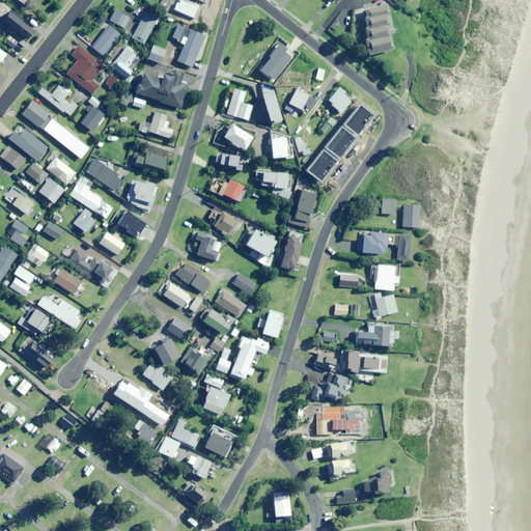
[(198,5),(184,0),(179,0),(176,10),(194,18),(198,5)]
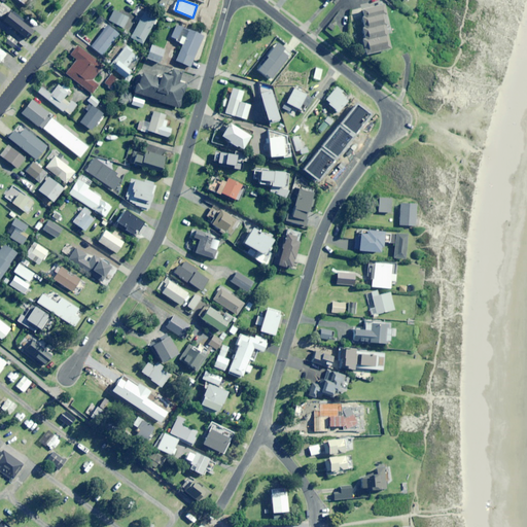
[(383,14),(385,14),(383,4),(359,9),(365,39),(361,40),(364,55),(389,48),(384,26),(386,25),(383,14)]
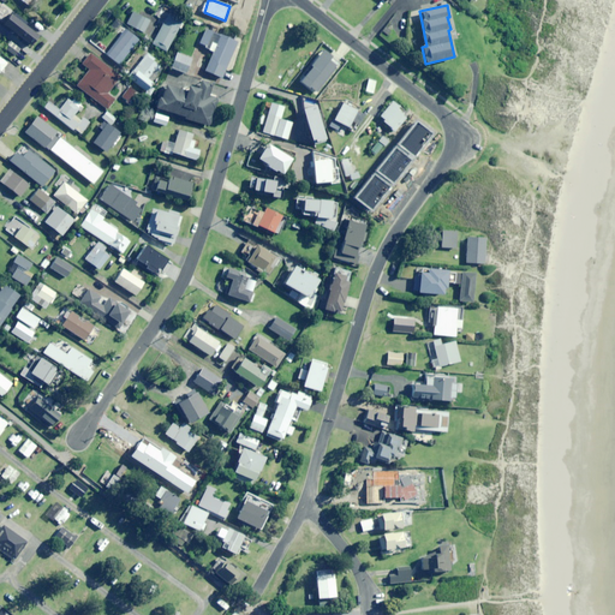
[(144,33),(150,21),(132,12),(126,23),(144,33)]
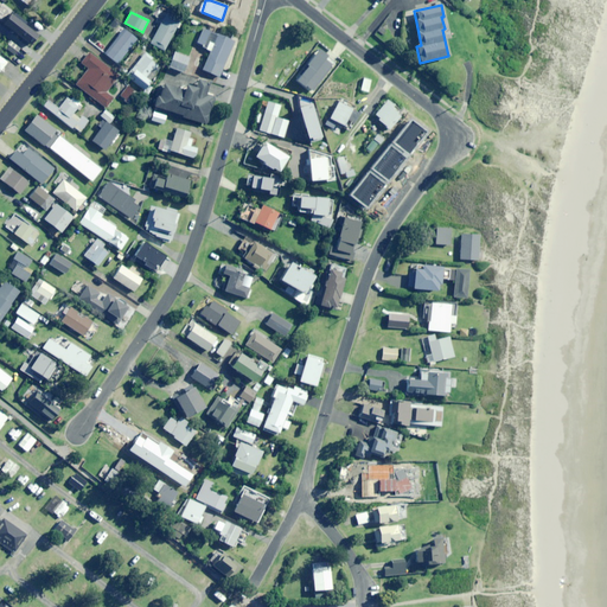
[(165,50),(179,20),(165,13),(151,43),(165,50)]
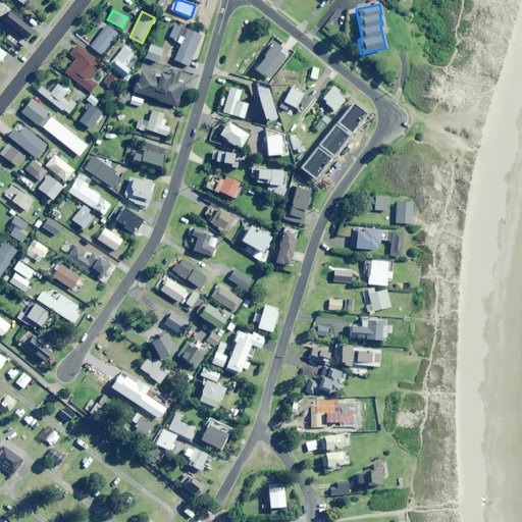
[(19,23),(6,12),(0,19),(0,23),(12,34),(19,23)]
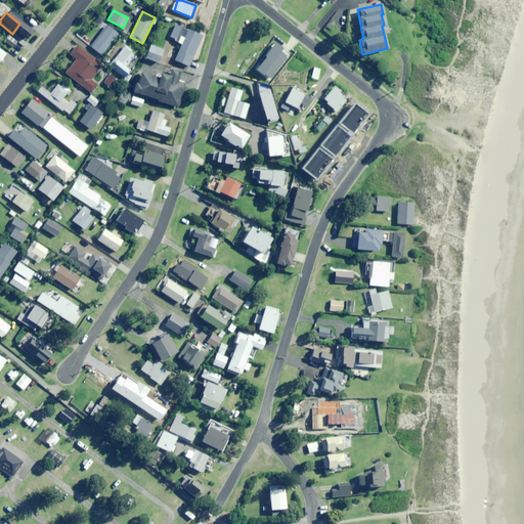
[(181,44),(174,60),(190,67),(193,58),(192,58),(203,36),(175,25),(170,37),(178,41),(177,42),(181,44)]
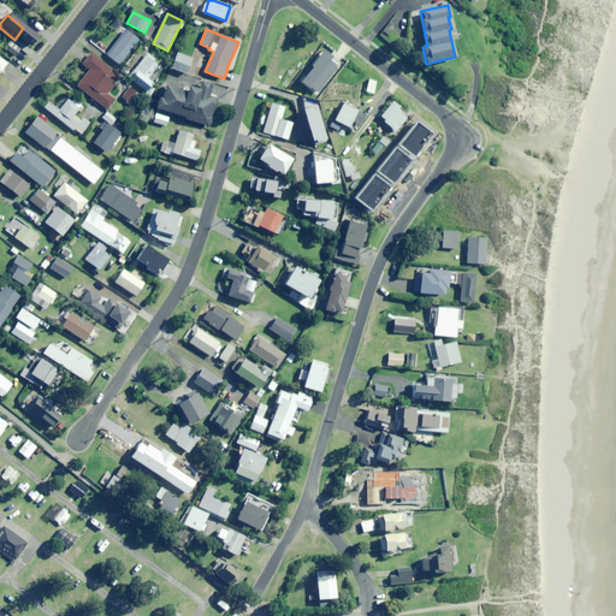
[(119,64),(138,40),(128,30),(108,54),(119,64)]
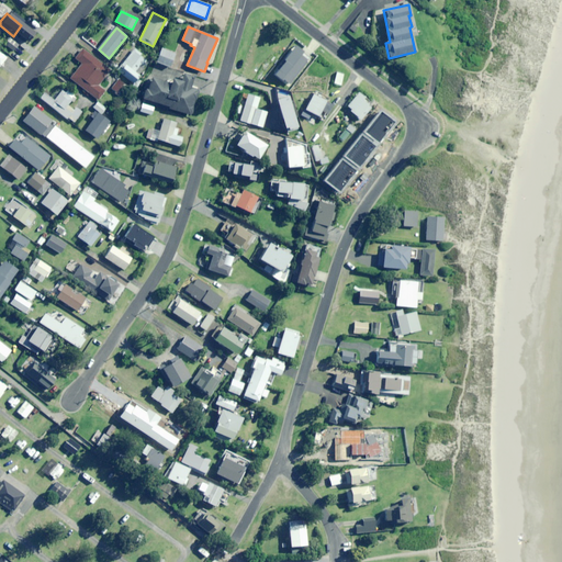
[(9,37),(3,43),(12,51),(18,44),(9,37)]
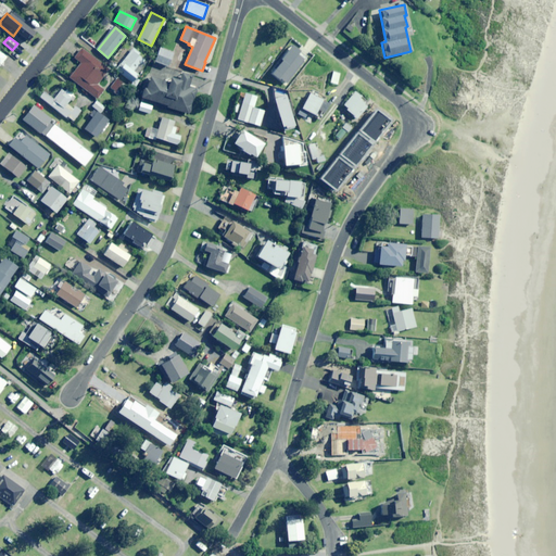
[(141,64),(147,59),(133,48),(127,54),(128,55),(116,70),(131,81),(137,75),(133,71),(140,63),(141,64)]
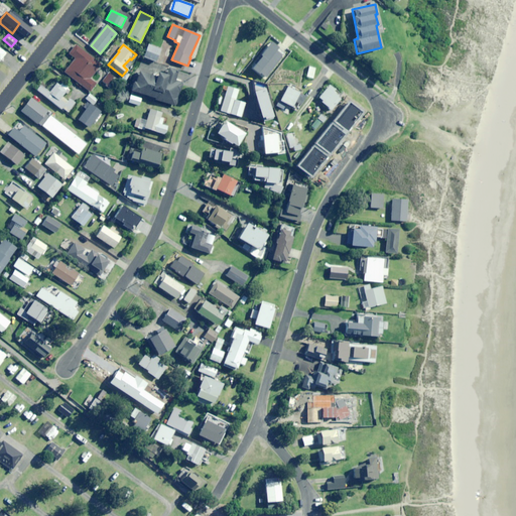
[(156,61),(160,48),(148,44),(143,56),(156,61)]
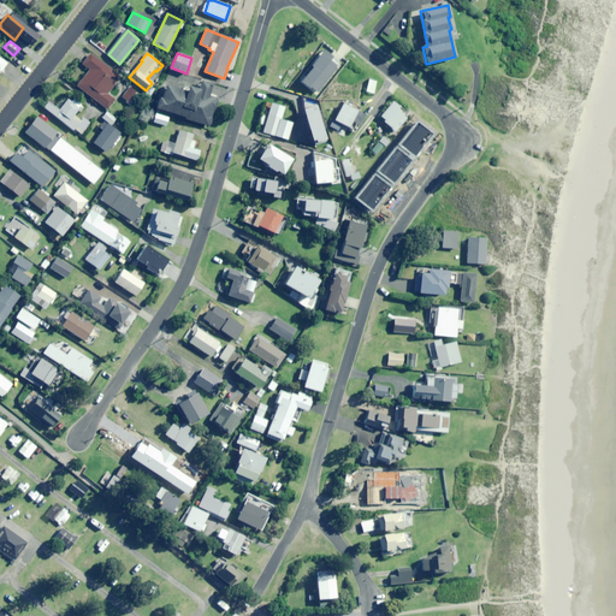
[(107,94),(120,77),(90,54),(82,64),(90,70),(77,86),(108,110),(116,100),(107,94)]
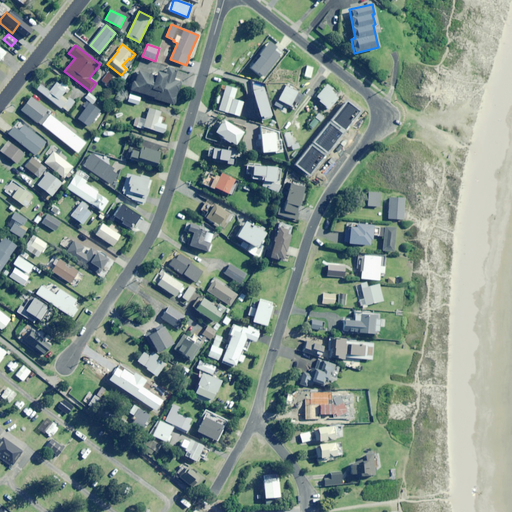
[(311,77),(314,68),(307,66),(304,75),(311,77)]
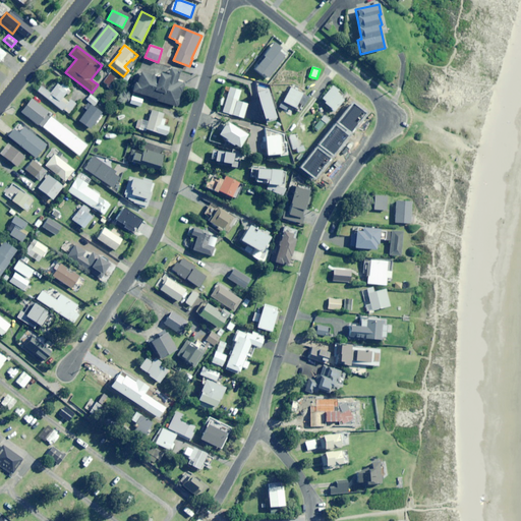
[(158,77),(139,72),(132,95),(145,99),(146,96),(158,100),(158,101),(177,107),(184,83),(177,80),(180,71),(170,68),(168,75),(159,73),(158,77)]
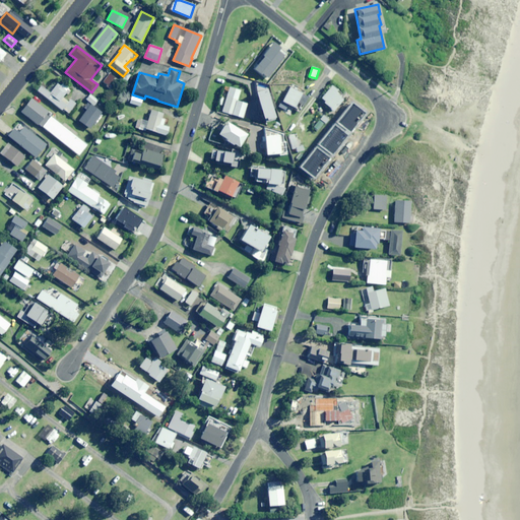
[(109,85),(114,77),(110,74),(105,82),(109,85)]
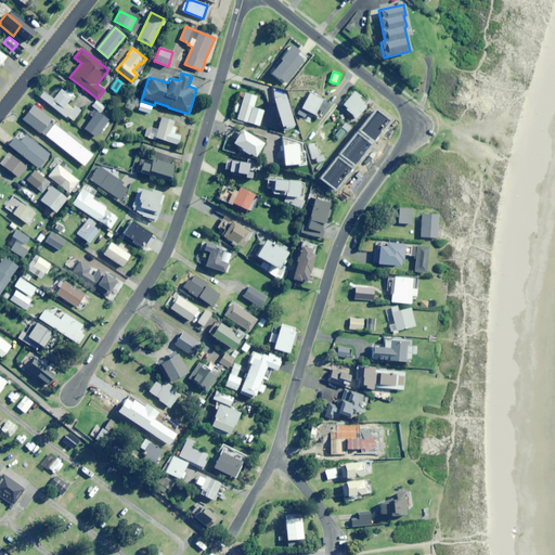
[(66,103),(74,93),(66,88),(63,91),(61,89),(53,99),(43,91),(39,97),(65,116),(66,115),(73,120),(80,111),(74,105),(72,108),(66,103)]
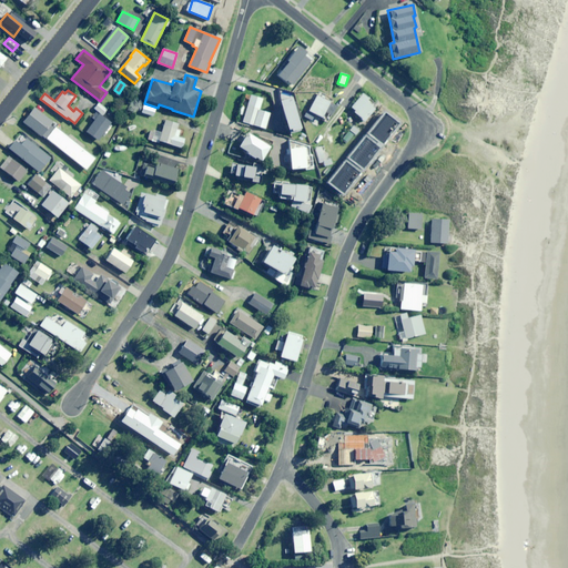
[(363,121),(374,109),(372,107),(375,102),(371,99),(367,103),(365,101),(367,98),(362,93),(348,109),(363,121)]
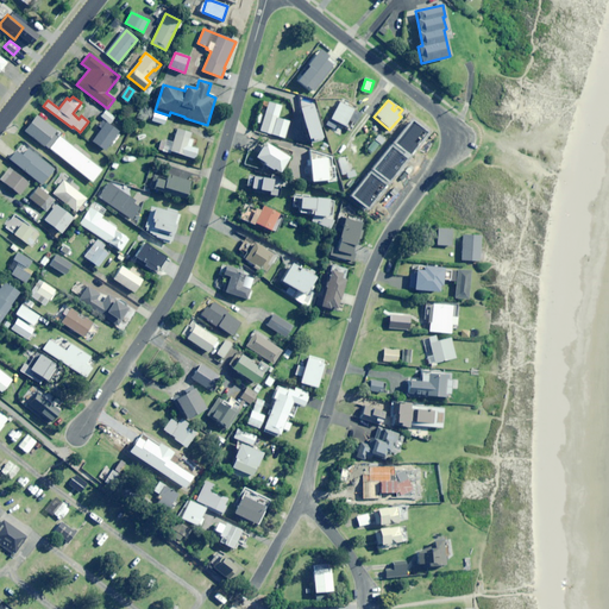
[(278,118),(282,106),(269,102),(259,130),(284,138),(290,121),(278,118)]
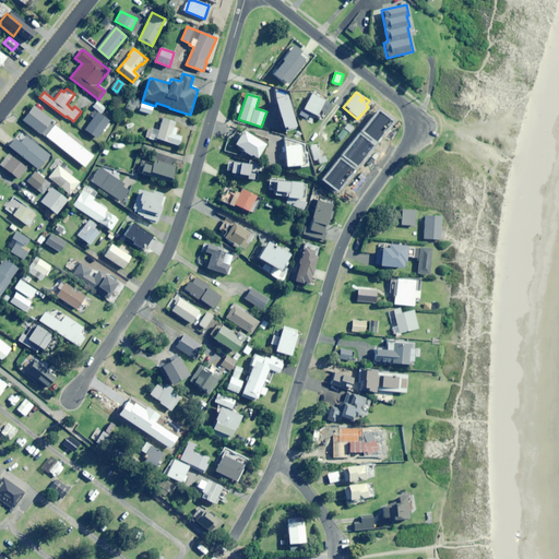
[(322,119),(330,104),(310,94),(299,115),(312,121),(316,116),(322,119)]
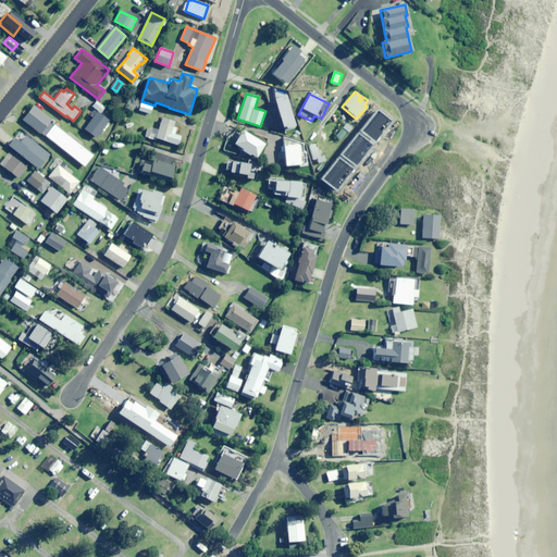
[(100,113),(104,108),(97,101),(93,106),(100,113)]
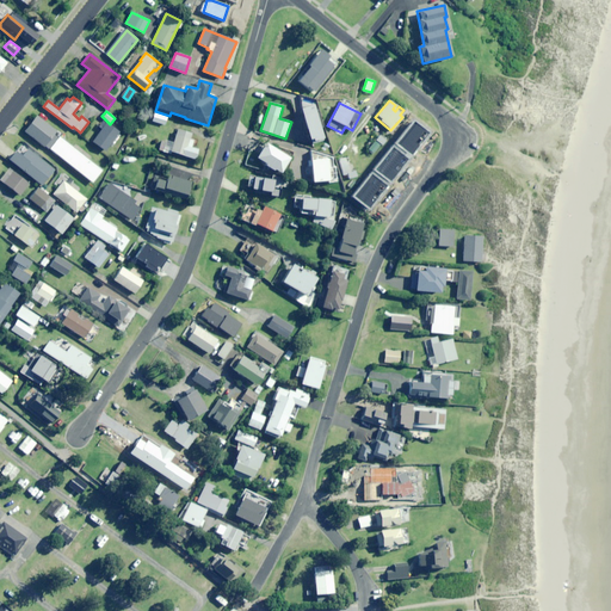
[(165,125),(167,117),(155,112),(153,121),(165,125)]
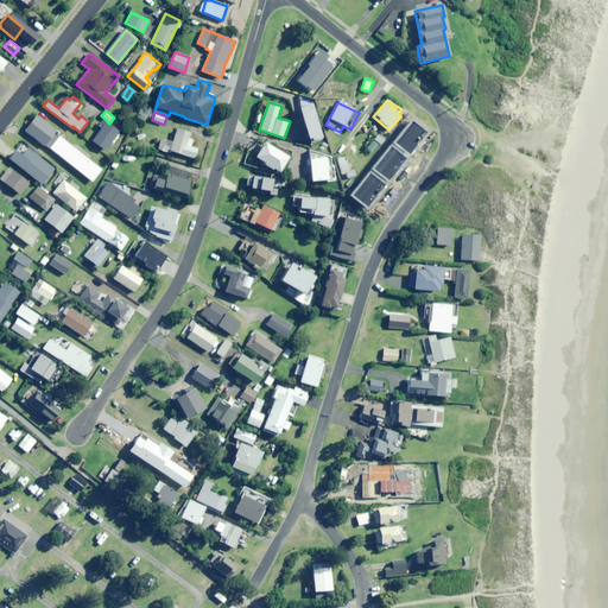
[(49,147),(59,135),(55,132),(56,131),(37,115),(25,131),(48,149),(49,147)]
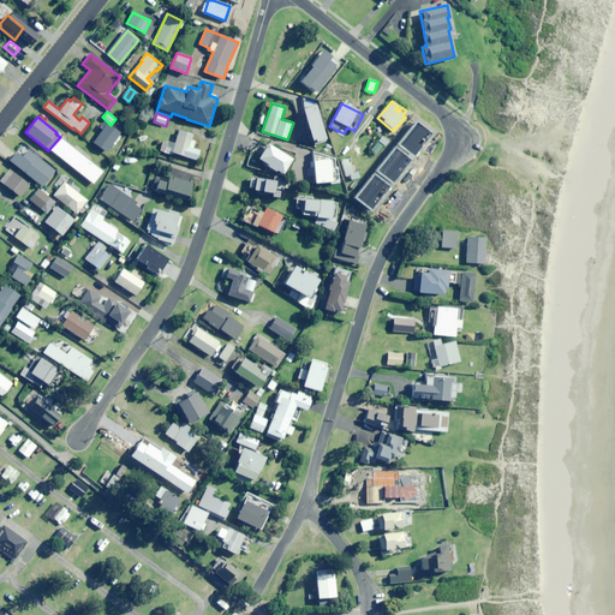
[(107,153),(120,133),(107,124),(94,143),(107,153)]
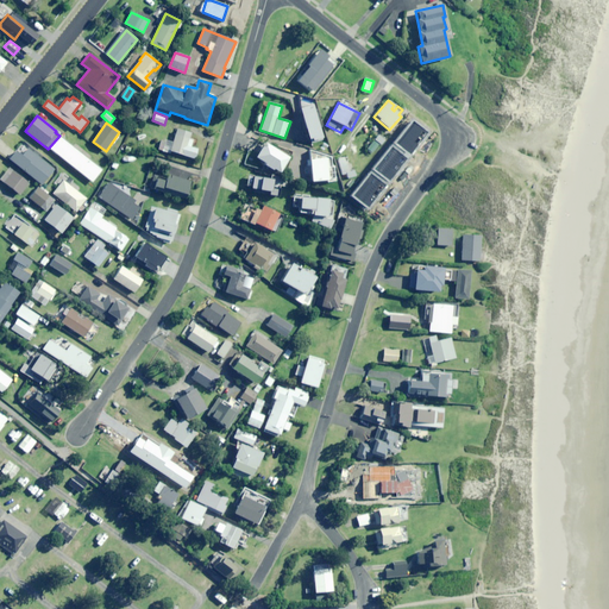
[(189,138),(190,132),(177,129),(173,143),(165,140),(163,151),(170,152),(170,151),(195,158),(198,149),(190,146),(193,139),(189,138)]
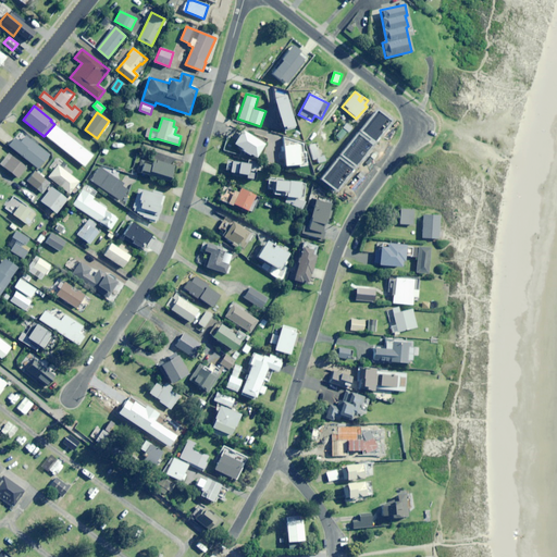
[(349,133),(354,127),(348,122),(334,136),(339,140),(348,132),(349,133)]
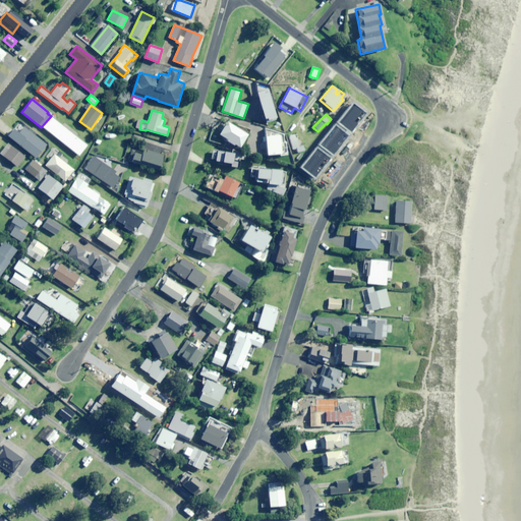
[(88,146),(51,116),(42,126),(79,156),(88,146)]
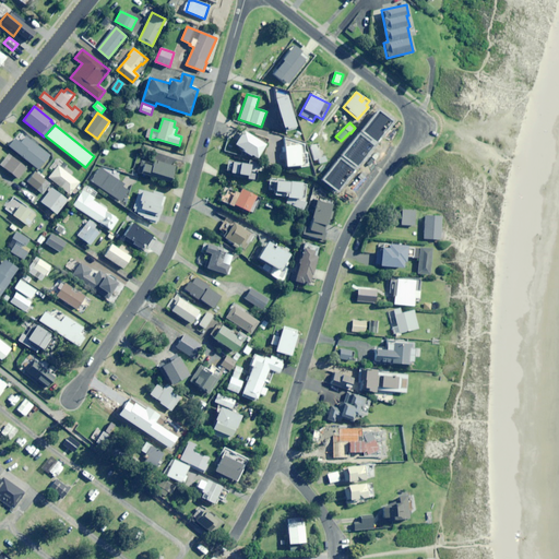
[(43,173),(54,158),(21,132),(9,146),(43,173)]
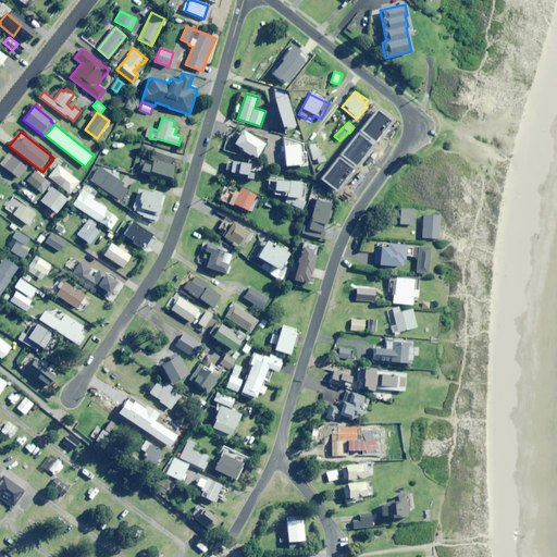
[(246,133),(245,134),(242,132),(234,145),(256,158),(264,144),(246,133)]
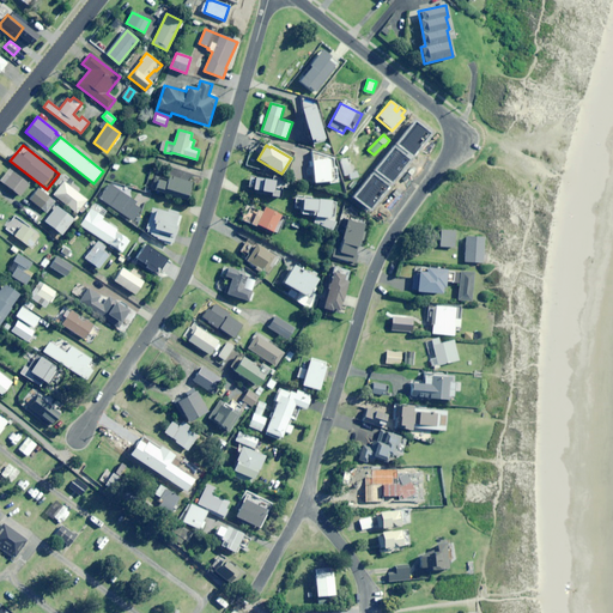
[(393,145),(377,159),(384,167),(386,165),(389,169),(392,167),(394,169),(404,161),(396,153),(399,151),(393,145)]
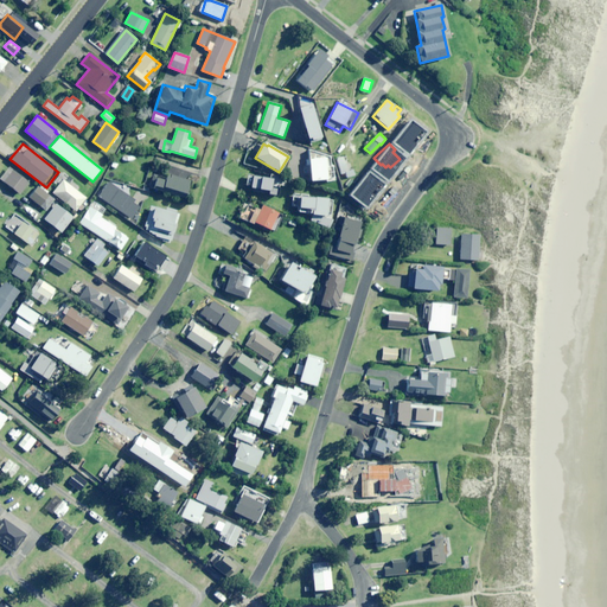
[(352,170),(346,172),(343,157),(336,159),(340,174),(345,173),(346,178),(355,174),(352,170)]
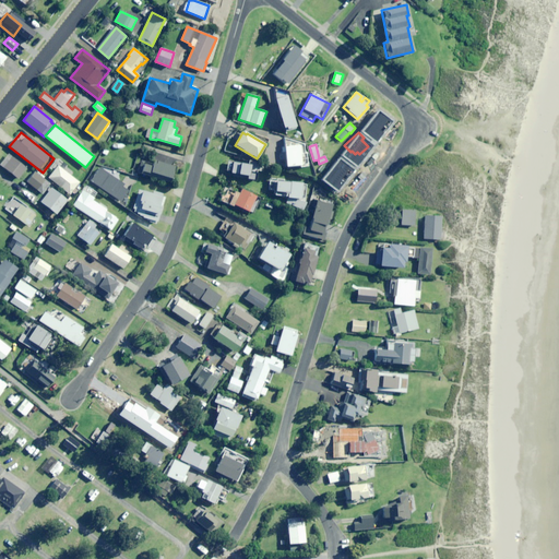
[(306,152),(299,153),(298,145),(282,146),(283,152),(285,152),(286,166),(307,165),(306,152)]
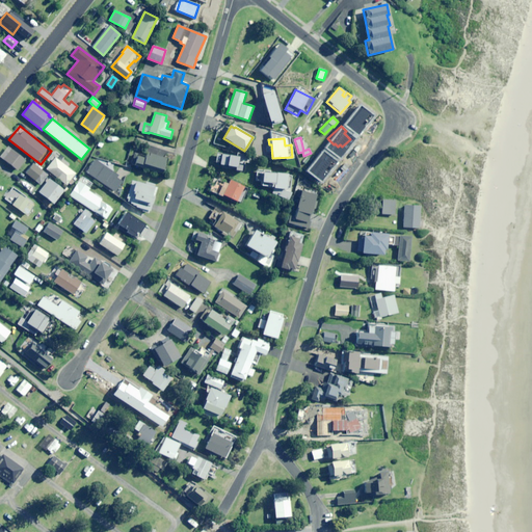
[(224,163),(229,153),(219,149),(215,159),(224,163)]
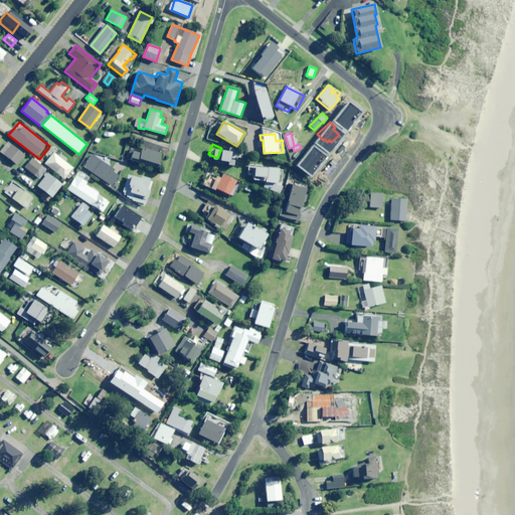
[(17,165),(24,155),(10,145),(3,154),(17,165)]
